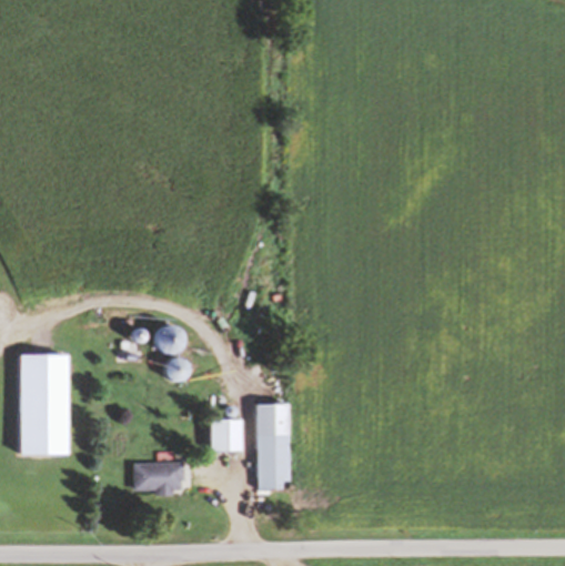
[(170,377),(168,374),(167,371),(167,367),(169,364),(171,361),(174,360),(179,359),(182,360),(184,362),(187,364),(189,367),(189,371),(188,374),(185,377),(183,380),(180,381),(177,381),(172,380),(170,377)]
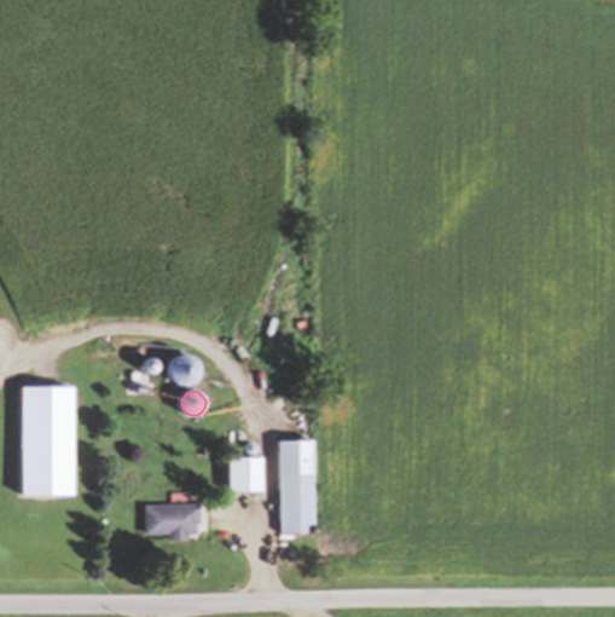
[(247,453),(245,451),(245,449),(245,448),(247,445),(248,444),(249,443),(251,443),(253,443),(254,444),(255,445),(256,447),(256,449),(256,450),(255,453),(254,453),(251,454),(250,454),(249,454),(247,453)]
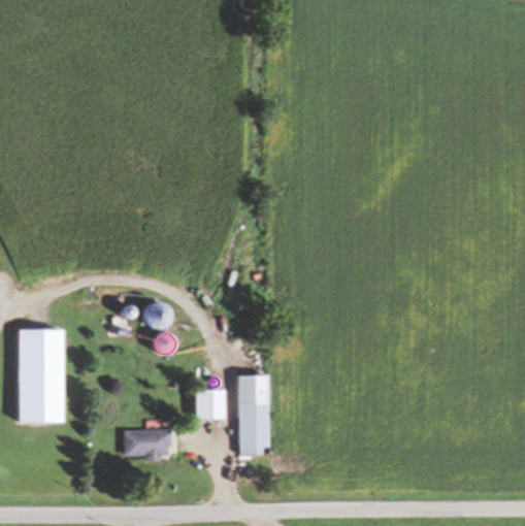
[(239,377),(239,452),(269,452),(269,377),(239,377)]
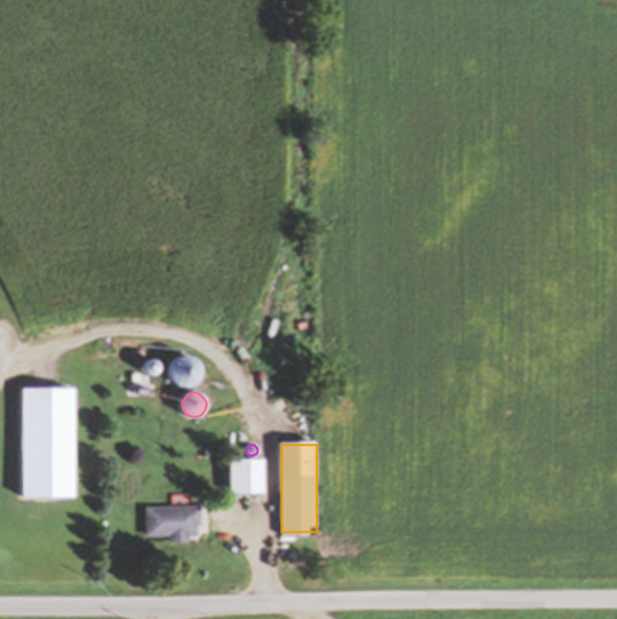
[(262,460),(230,461),(230,493),(263,492),(262,460)]
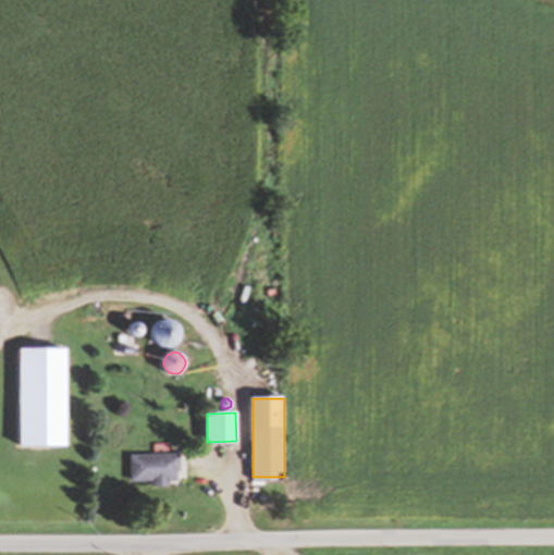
[(131,454),(180,454),(180,470),(177,470),(177,480),(169,480),(169,485),(155,485),(155,480),(131,481),(131,454)]
